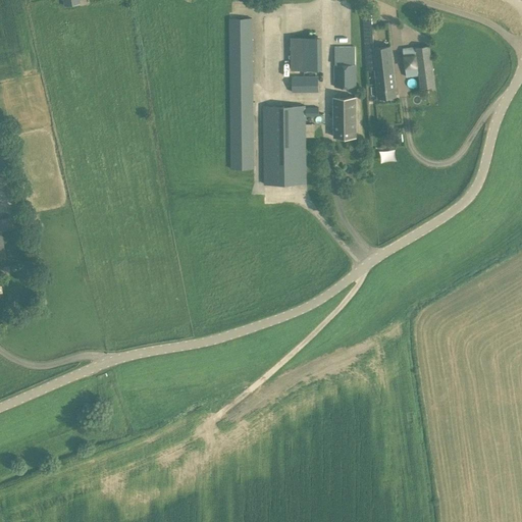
[(376,82),(377,94),(378,98),(396,96),(390,46),(373,47),(373,43),(372,22),(376,21),(375,11),(362,12),(367,70),(374,69),(376,82)]
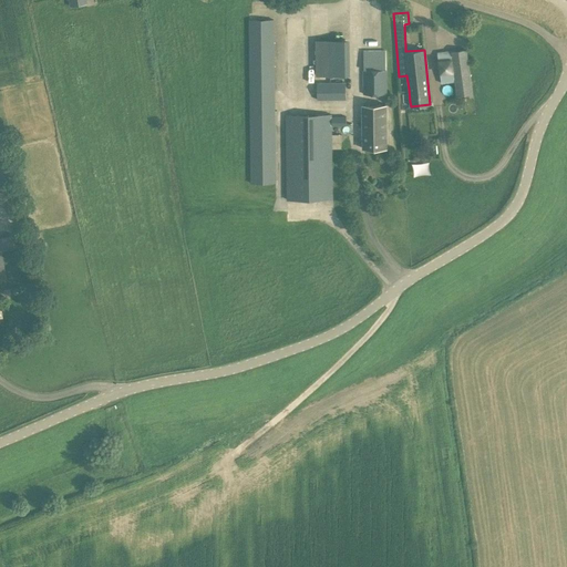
[(276,183),(274,20),(249,20),(251,183),(276,183)]
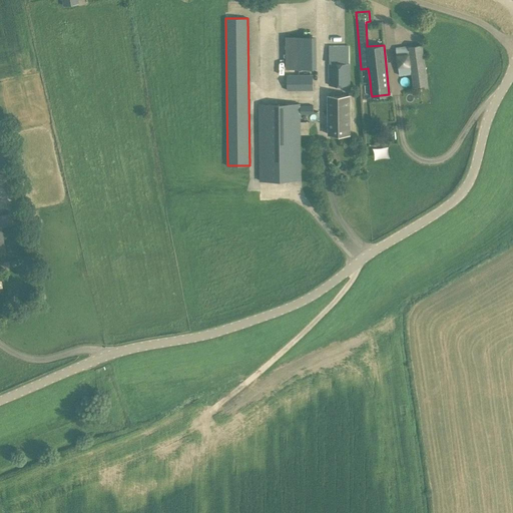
[(312,67),(311,34),(285,35),(286,67),(312,67)]
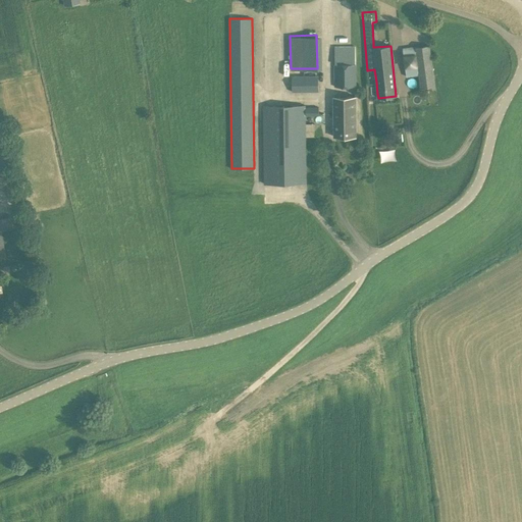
[(420,89),(434,87),(435,87),(429,45),(403,48),(407,76),(419,75),(420,89)]
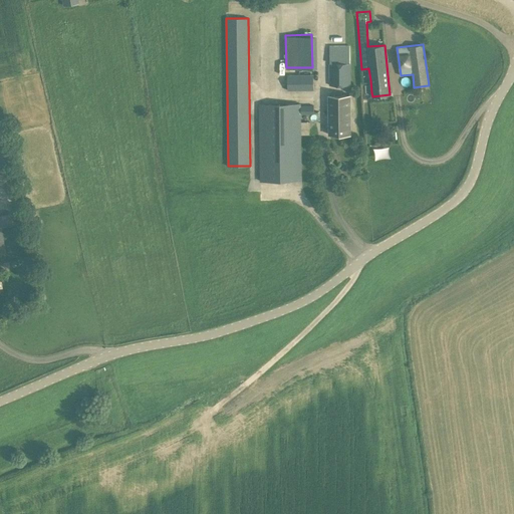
[(349,46),(330,46),(330,85),(349,84),(349,46)]
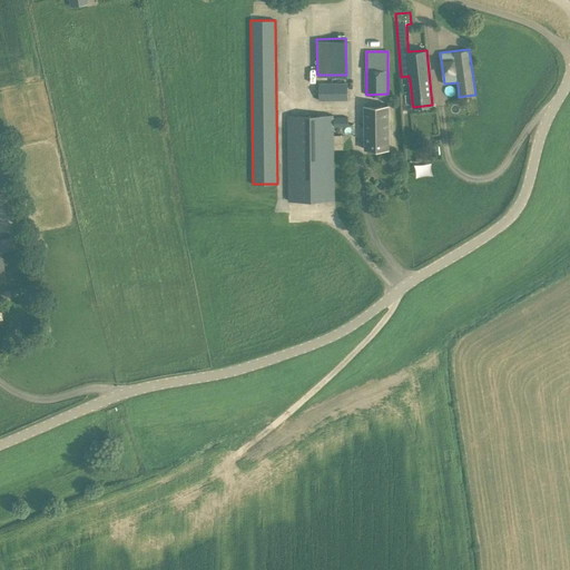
[(347,82),(332,84),(318,84),(320,100),(347,100),(347,82)]
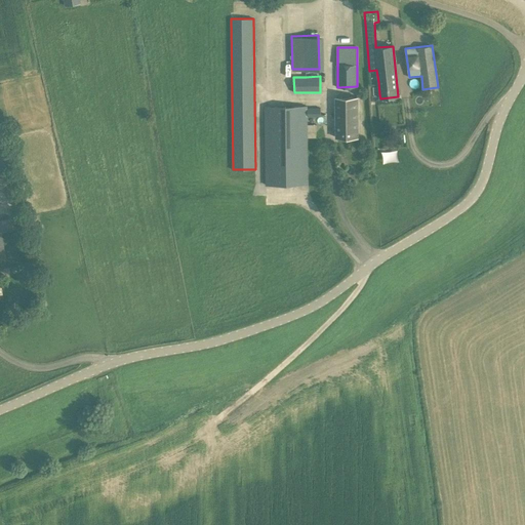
[(358,137),(358,97),(335,97),(335,137),(358,137)]
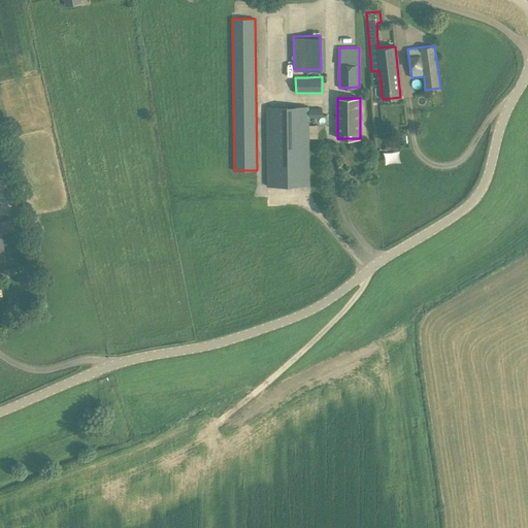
[(308,106),(266,107),(267,187),(309,186),(308,118),(323,118),(323,108),(308,108),(308,106)]
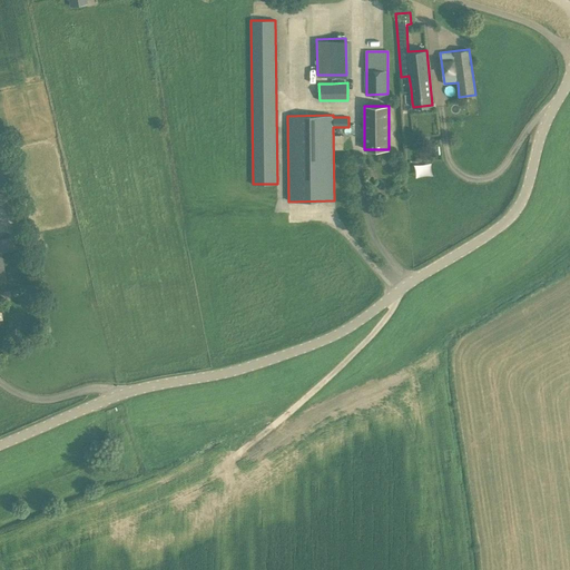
[(0,238),(0,281),(7,281),(1,253),(19,249),(16,236),(0,238)]
